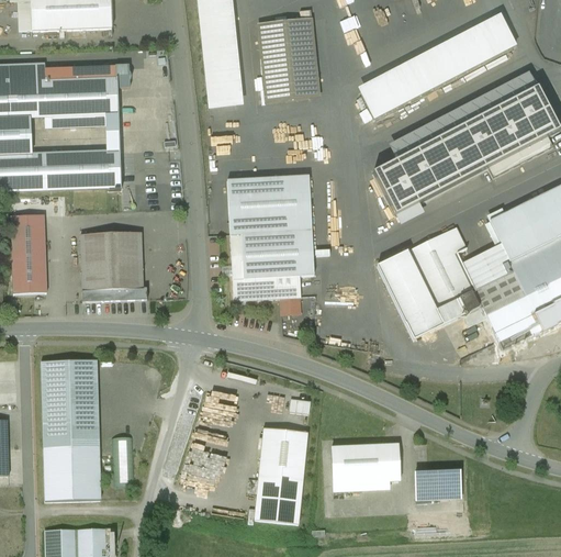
[(18,0),(20,30),(33,29),(31,0),(18,0)]
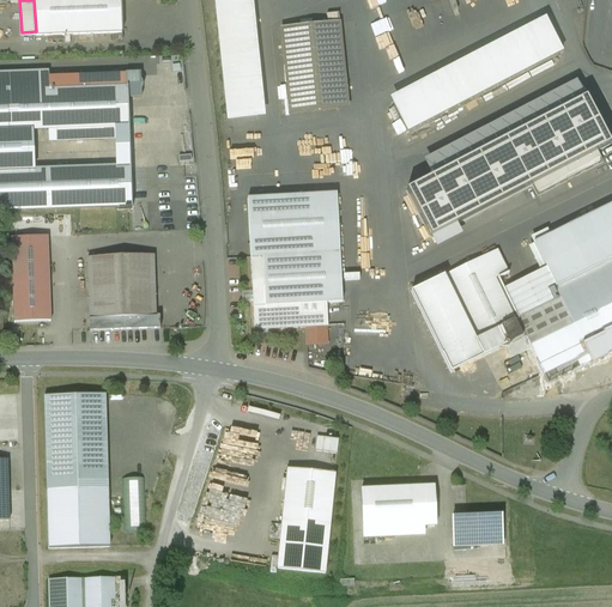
[(34,0),(36,31),(61,31),(61,34),(68,34),(68,30),(123,29),(121,0),(34,0)]
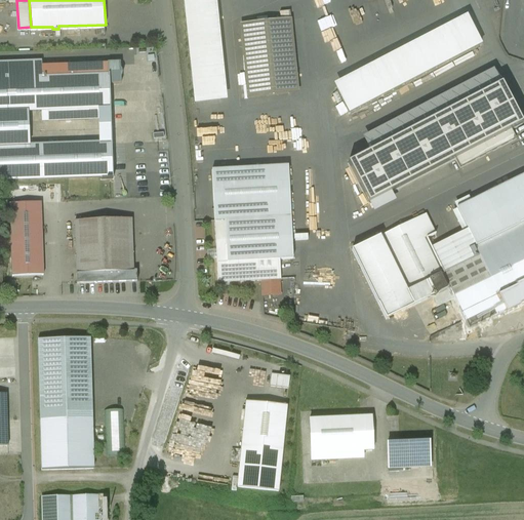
[(186,0),(196,100),(222,97),(211,0),(186,0)]
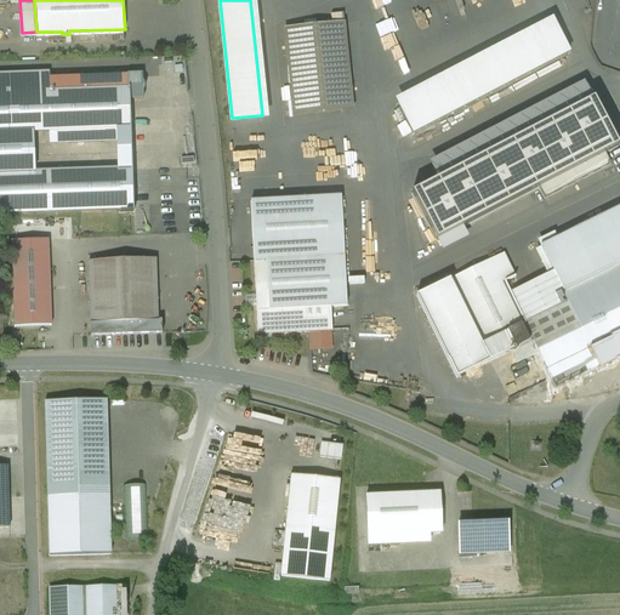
[(345,18),(285,24),(295,110),(353,104),(345,18)]
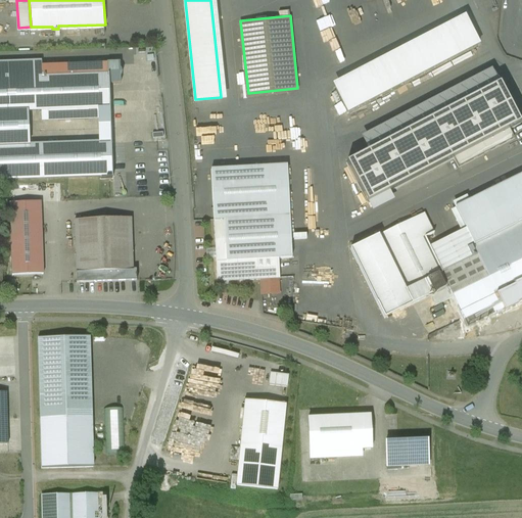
[(468,17),(336,86),(347,108),(479,40),(468,17)]
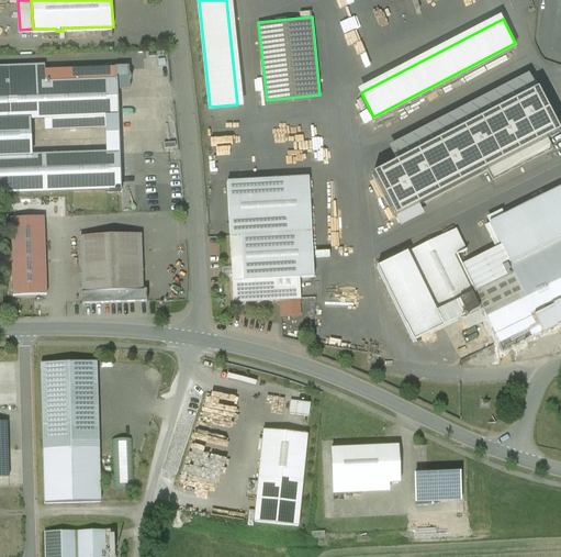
[(45,62),(7,64),(8,80),(48,79),(47,77),(49,77),(49,68),(45,68),(45,62)]
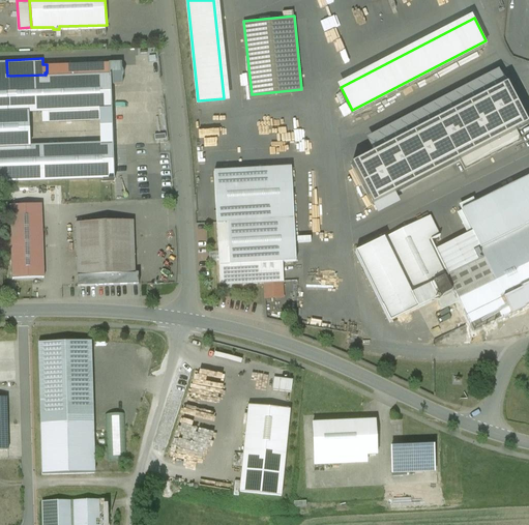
[(0,59),(0,177),(51,175),(114,173),(113,141),(50,143),(31,143),(30,109),(43,108),(43,118),(112,115),(111,81),(123,80),(122,59),(110,59),(110,61),(47,64),(47,73),(45,73),(46,75),(7,76),(6,60),(0,59)]
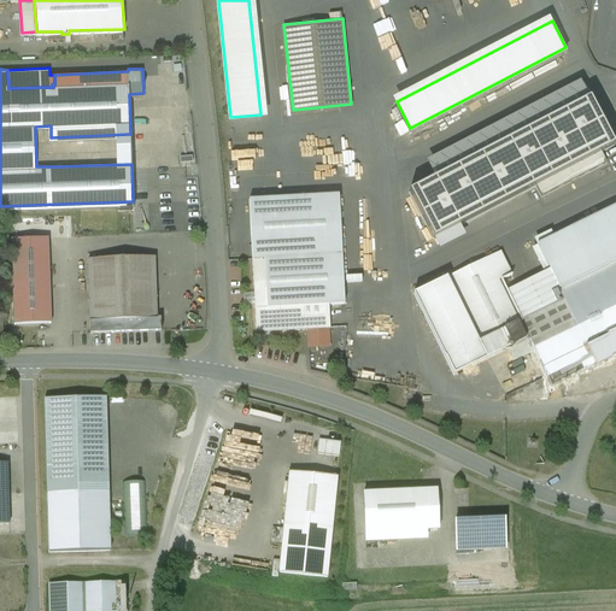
[(435,234),(614,140),(590,94),(411,188),(435,234)]
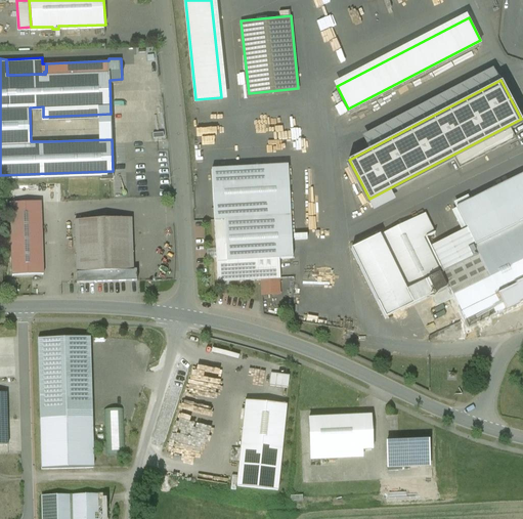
[(288,162),(212,166),(218,278),(278,275),(280,275),(279,255),(293,255),(288,162)]
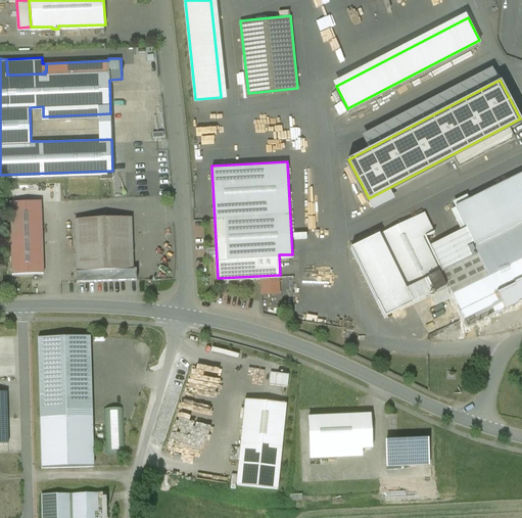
[(521,171),(456,203),(474,242),(521,219),(521,171)]
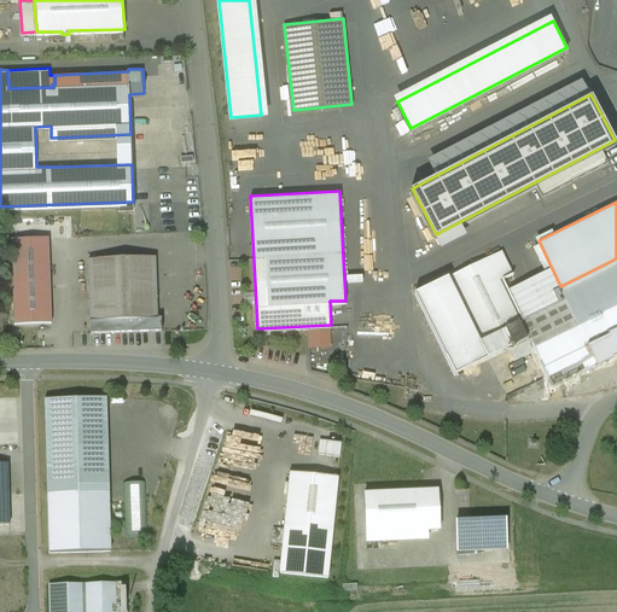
[(50,233),(12,234),(16,320),(52,319),(50,233)]
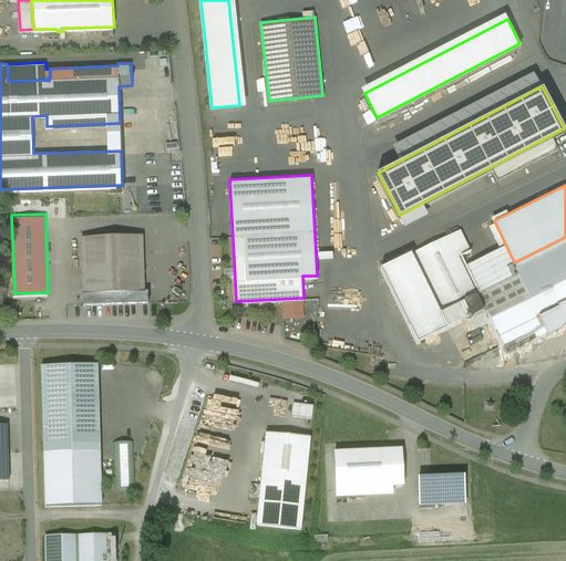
[(461,227),(411,251),(440,311),(464,299),(472,314),(483,309),(475,293),(480,291),(461,252),(471,247),(461,227)]
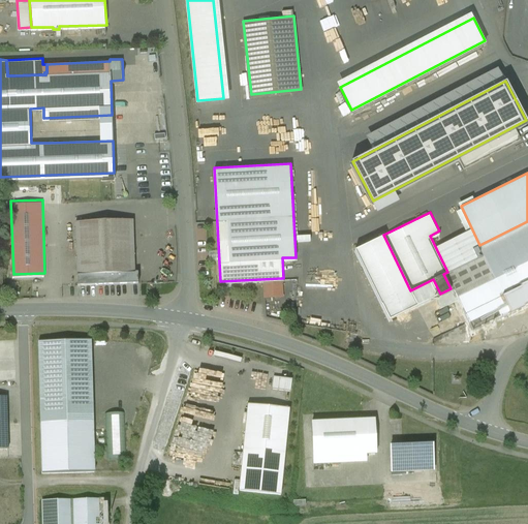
[(76,219),(79,282),(138,280),(138,269),(135,269),(133,217),(76,219)]
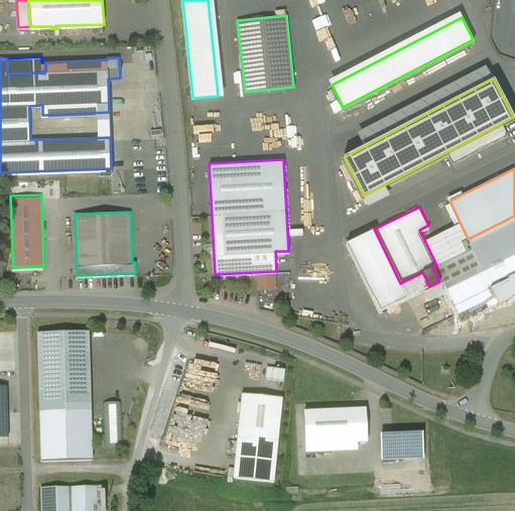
[(514,216),(468,239),(486,275),(495,293),(499,302),(514,294),(514,216)]
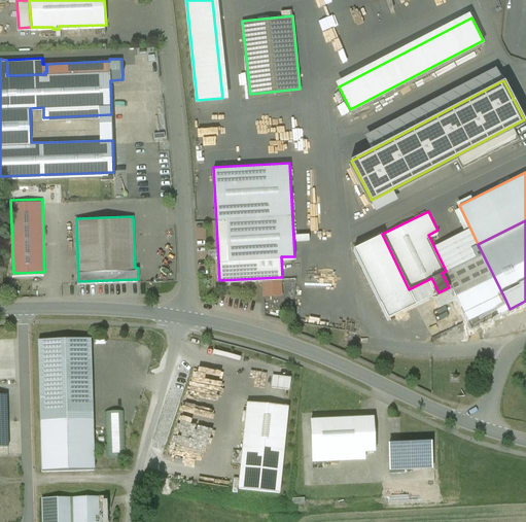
[(409,289),(382,234),(354,247),(388,317),(416,304),(409,289)]
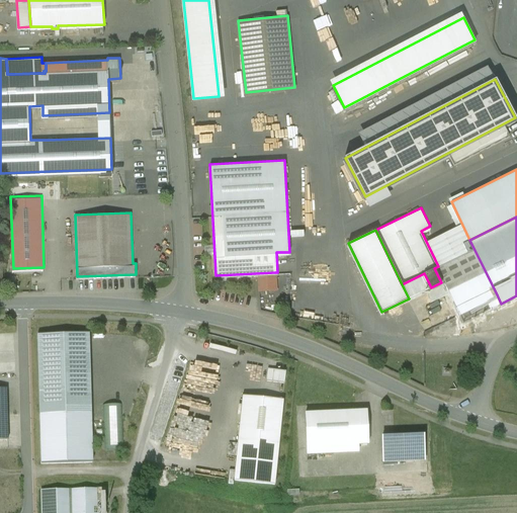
[(275,272),(259,273),(260,287),(276,286),(275,272)]
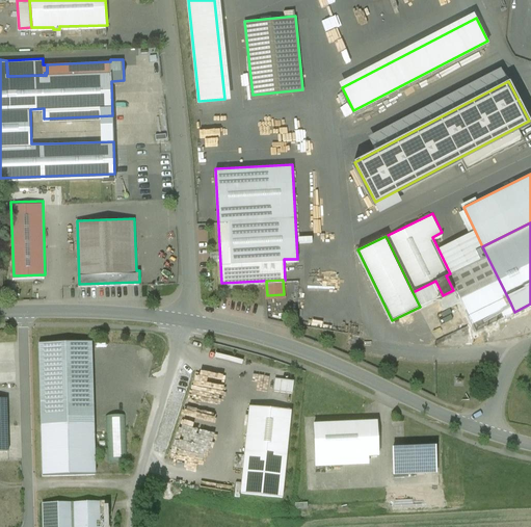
[(435,281),(413,292),(420,307),(443,295),(435,281)]
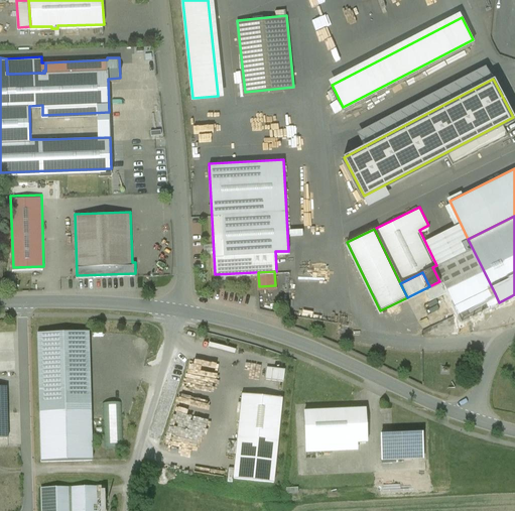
[(486,275),(448,292),(458,310),(485,297),(495,293),(486,275)]
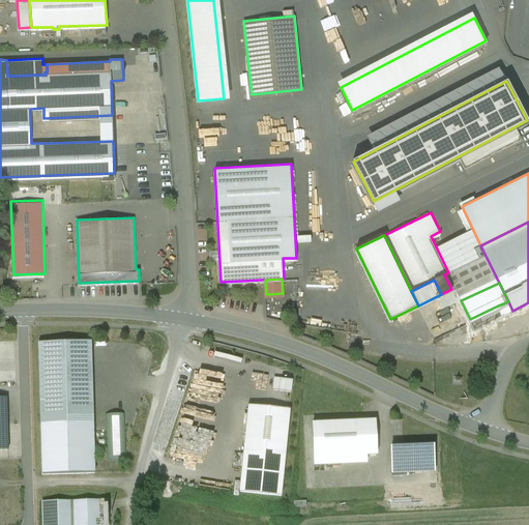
[(508,301),(498,305),(502,315),(512,311),(508,301)]
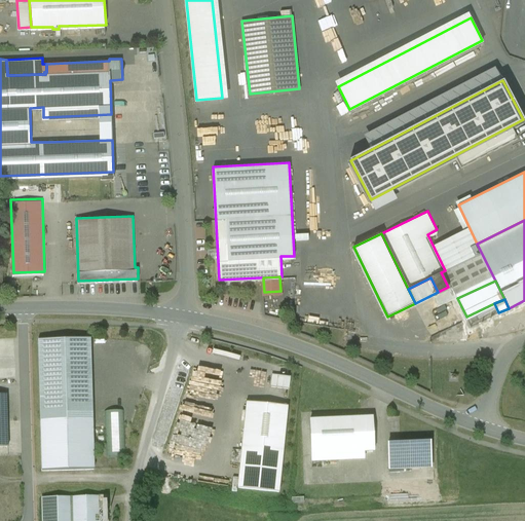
[(90,335),(39,336),(42,467),(95,466),(90,335)]
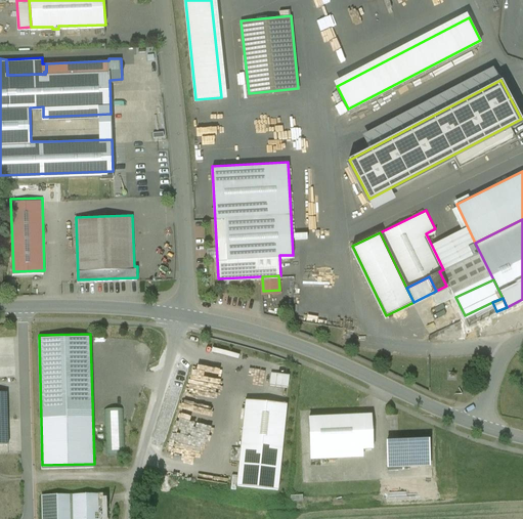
[(290,372),(271,370),(269,382),(288,384),(290,372)]
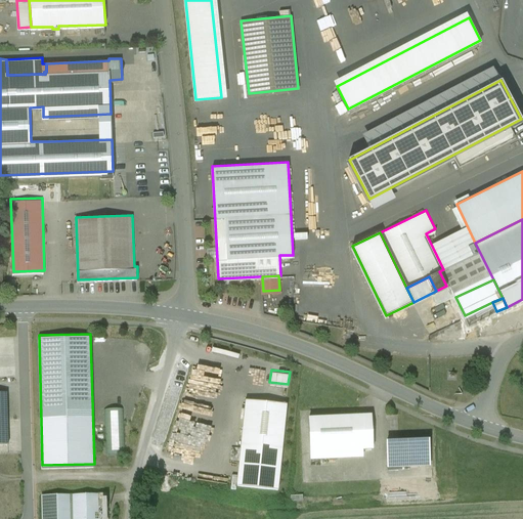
[(7,390),(0,389),(0,441),(8,441),(7,390)]
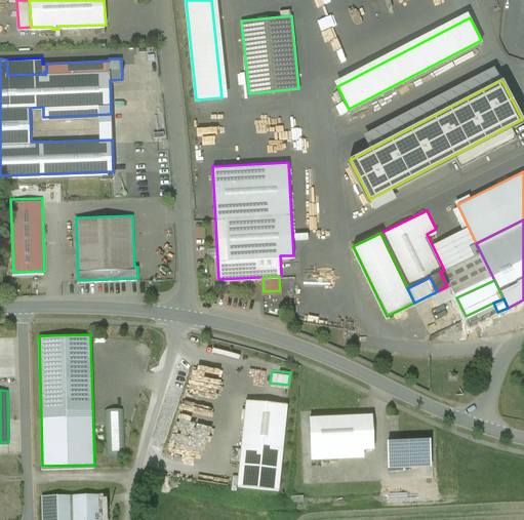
[(246,398),(242,443),(283,447),(288,402),(246,398)]
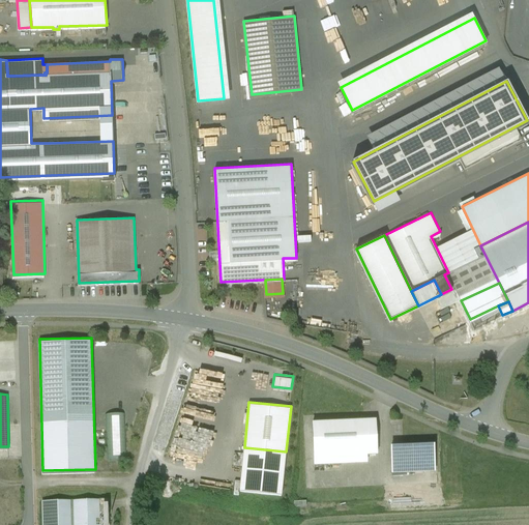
[(124,412),(108,413),(112,457),(127,456),(124,412)]
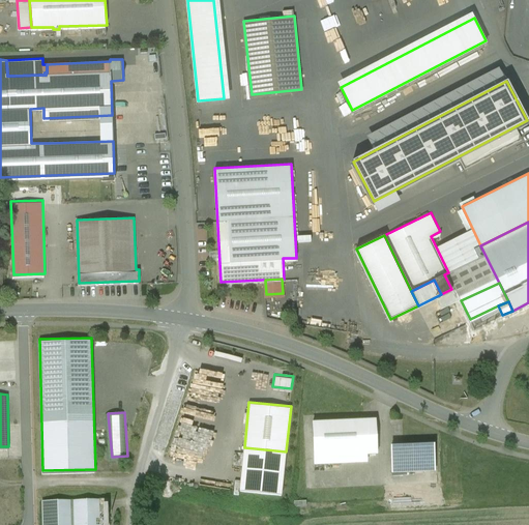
[(376,416),(313,419),(315,462),(368,460),(368,451),(378,451),(376,416)]
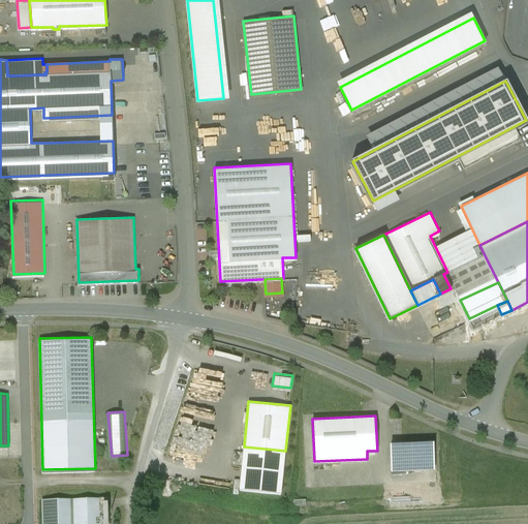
[(391,442),(392,468),(434,466),(433,441),(391,442)]
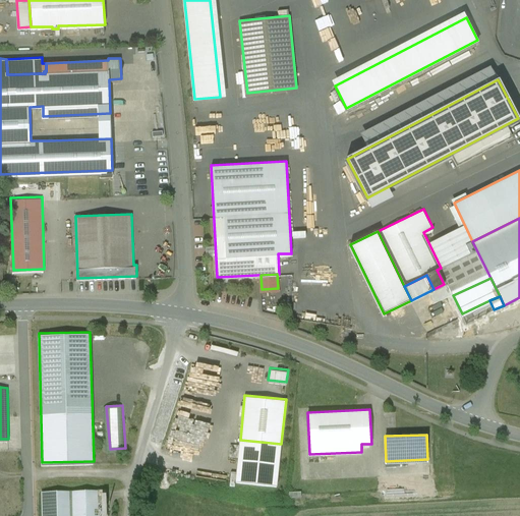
[(281,444),(240,440),(235,480),(277,484),(281,444)]
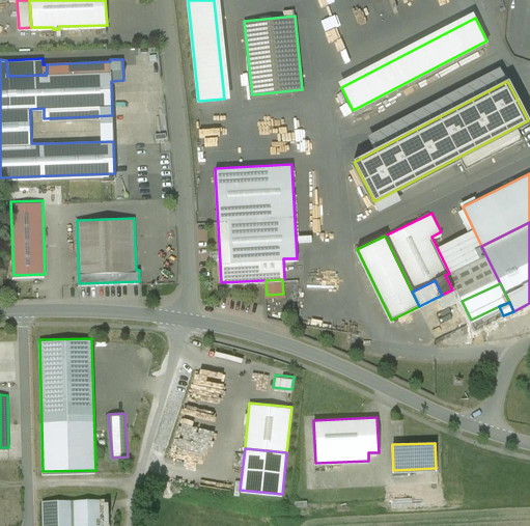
[(109,525),(109,497),(44,498),(44,525),(109,525)]
